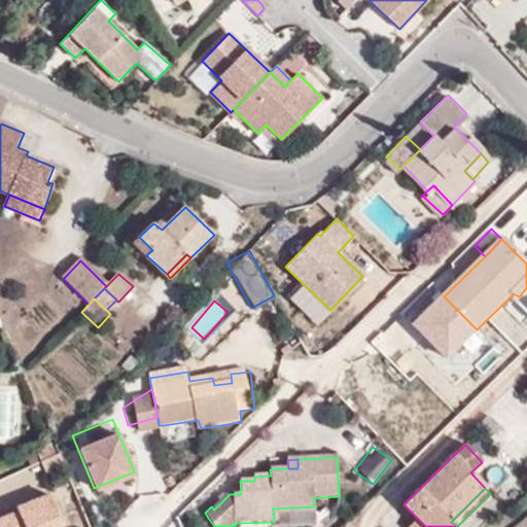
[(57,526),(43,495),(15,507),(16,511),(0,518),(0,526),(57,526)]
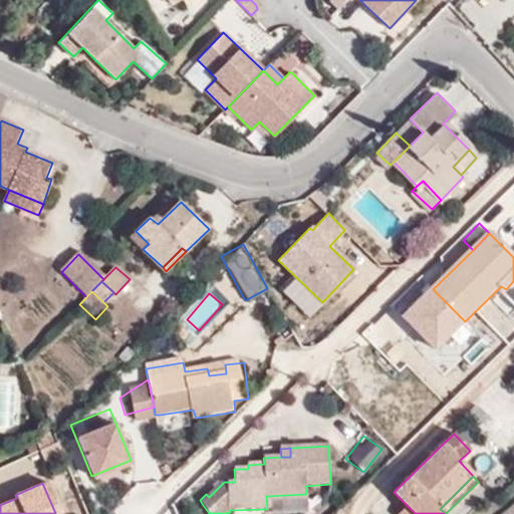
[(513,513),(513,505),(503,513),(513,513)]
